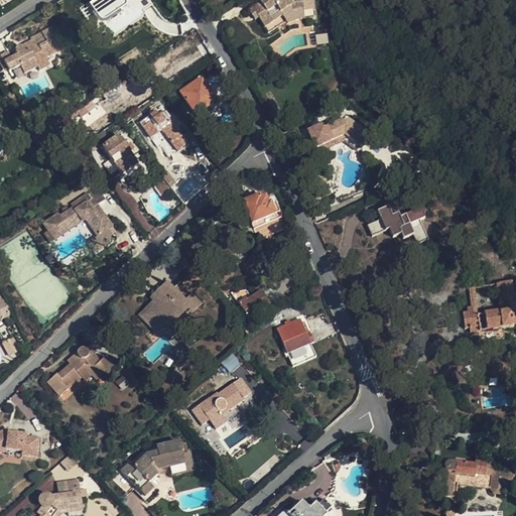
[(142,0),(92,0),(93,0),(103,16),(123,2),(143,1),(142,0)]
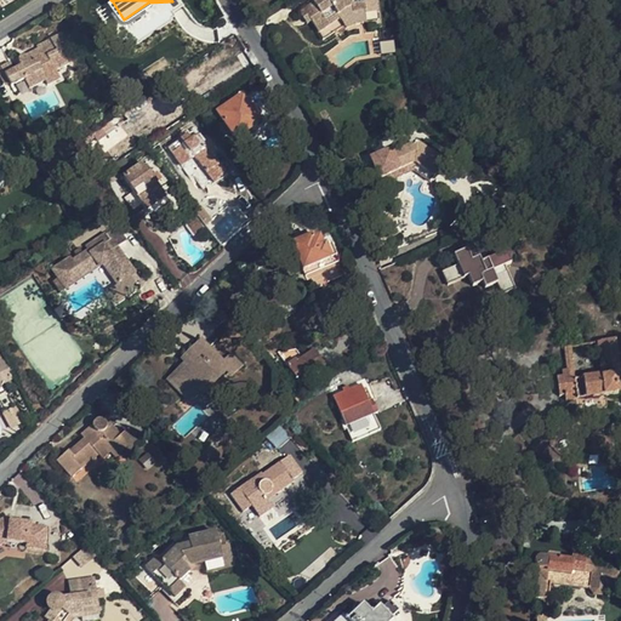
[(319,33),(340,20),(347,29),(349,28),(352,26),(357,24),(362,23),(366,23),(365,15),(377,12),(375,0),(319,0),(314,5),(313,4),(300,13),(308,24),(312,22),(319,33)]
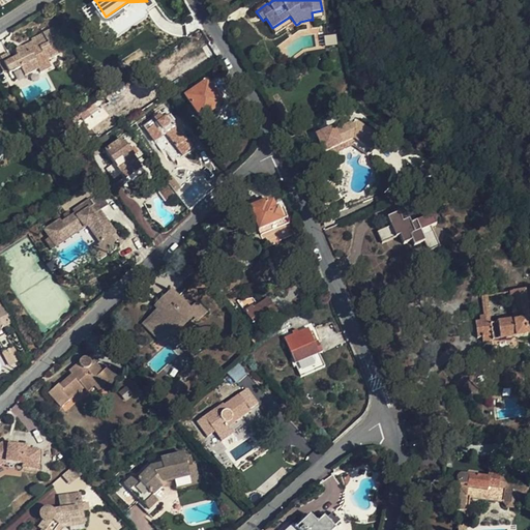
[(29,74),(41,66),(40,64),(35,55),(45,49),(51,58),(60,52),(55,45),(61,40),(54,30),(46,35),(49,41),(39,48),(37,43),(27,50),(25,48),(24,47),(21,47),(20,47),(19,49),(18,52),(19,53),(20,55),(13,58),(9,53),(2,57),(12,72),(24,65),(29,74)]
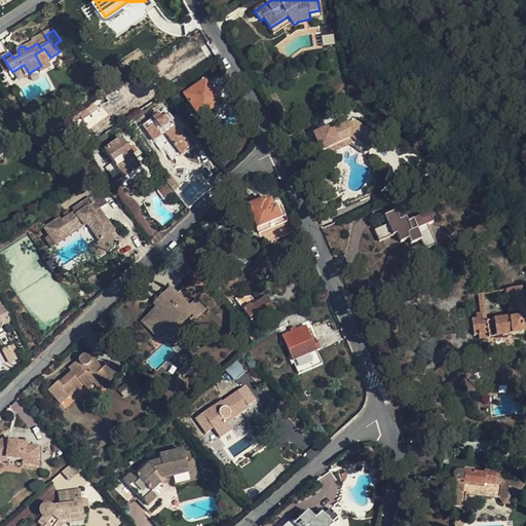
[(43,70),(54,64),(50,58),(40,64),(41,66),(43,70)]
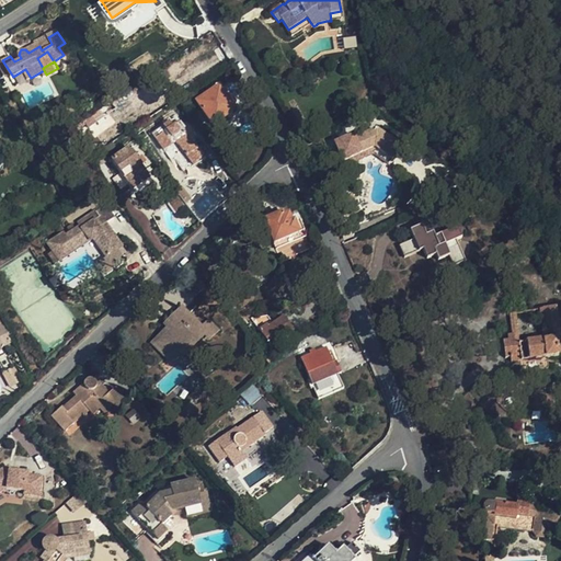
[(214,123),(232,111),(233,110),(233,109),(233,106),(232,105),(219,87),(198,99),(214,123)]
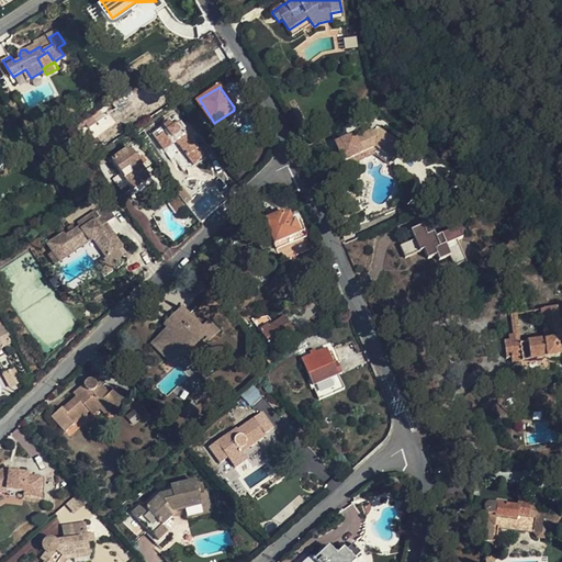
[(178,117),(166,124),(170,132),(166,134),(165,132),(157,137),(166,149),(178,141),(193,165),(204,157),(198,147),(178,117)]
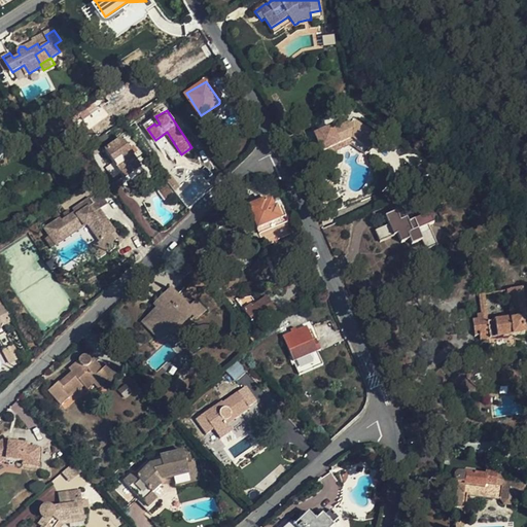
[(321,151),(335,145),(338,143),(341,142),(344,142),(347,143),(361,153),(370,141),(346,124),(327,133),(325,130),(308,138),(318,160),(323,156),(321,151)]
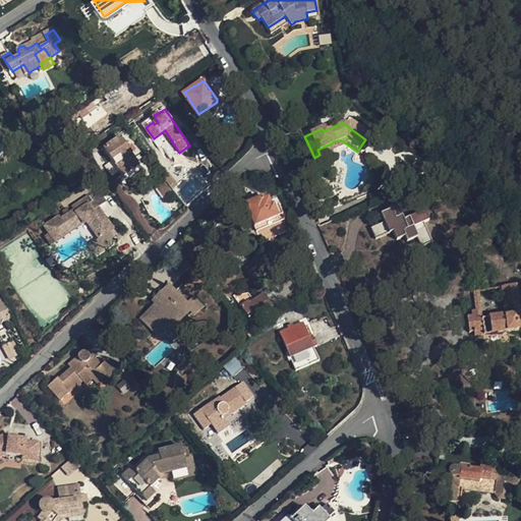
[(183,136),(189,146),(199,138),(193,130),(183,136)]
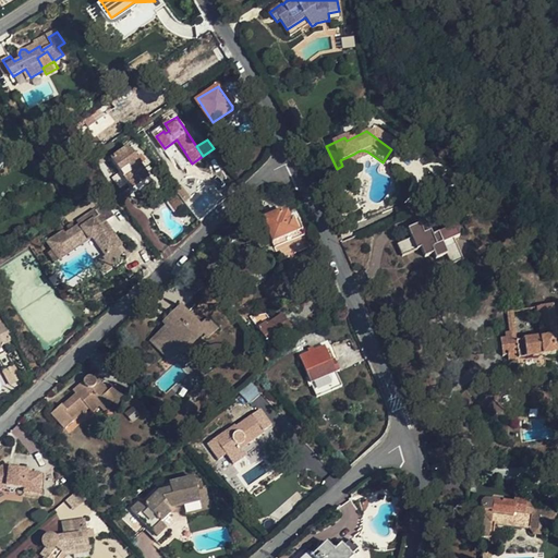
[(129,181),(147,169),(131,145),(112,157),(129,181)]
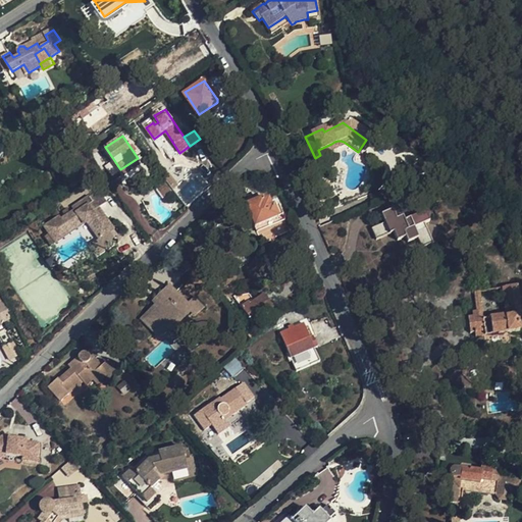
[(318,150),(320,155),(338,147),(338,146),(340,146),(341,146),(341,147),(355,157),(358,152),(344,142),(341,141),(337,141),(334,142),(331,144),(318,150)]
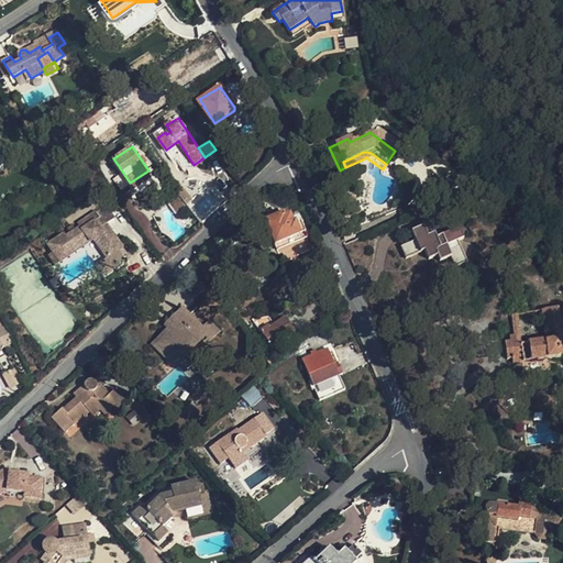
[(133,188),(152,175),(148,170),(130,183),(133,188)]
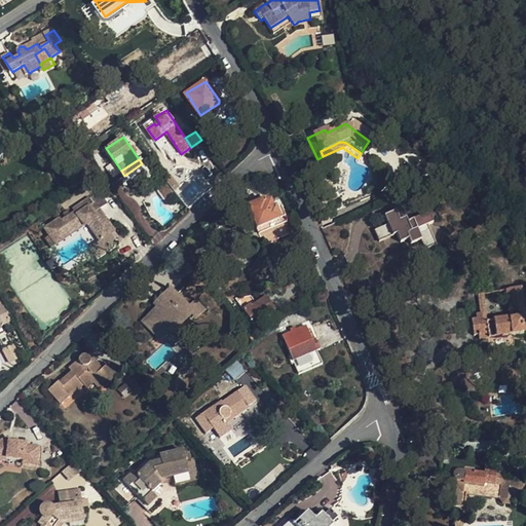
[(168,181),(175,190),(179,187),(178,185),(170,173),(165,176),(168,181)]
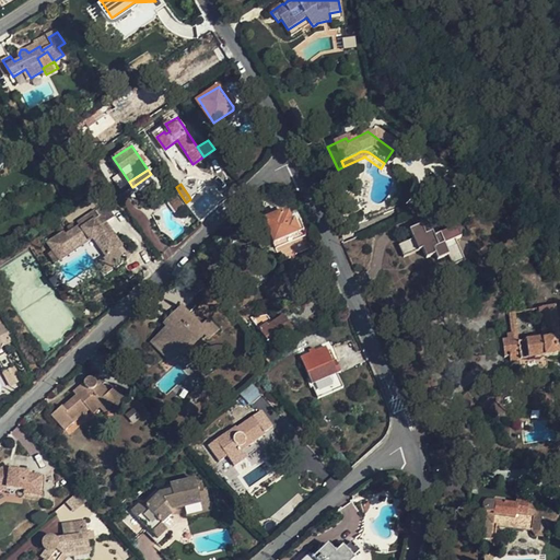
[(186,202),(179,193),(168,199),(171,202),(175,209),(186,202)]
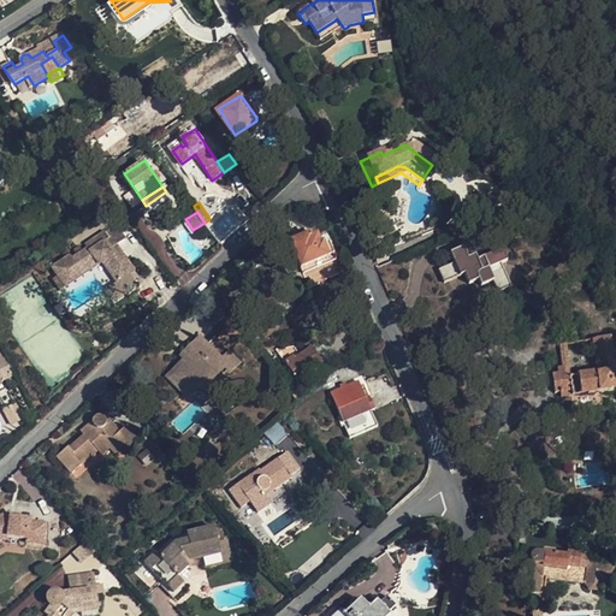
[(137,223),(150,244),(158,240),(146,218),(137,223)]
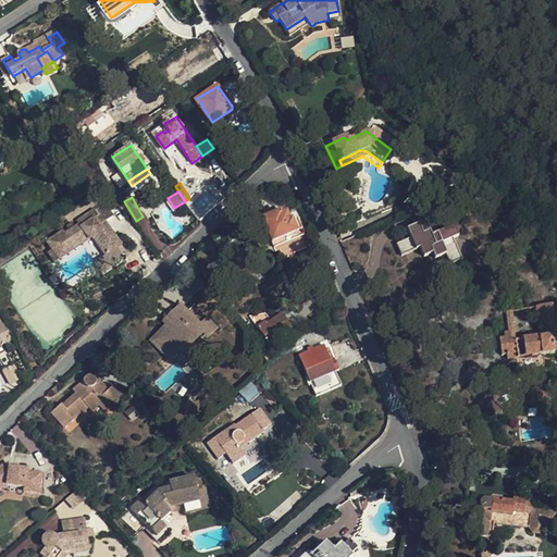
[(48,242),(60,259),(69,252),(67,250),(89,236),(90,237),(94,235),(107,256),(119,247),(122,245),(109,224),(108,225),(104,221),(106,220),(115,213),(107,202),(97,209),(96,208),(78,220),(81,224),(67,233),(64,230),(48,242)]
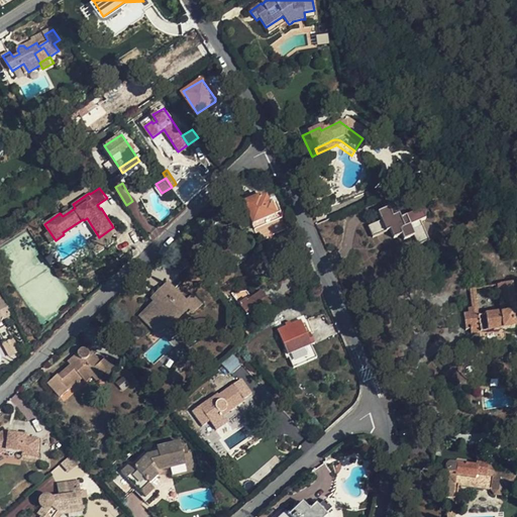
[(252,226),(282,214),(277,203),(269,206),(265,198),(261,199),(260,198),(243,204),(252,226)]
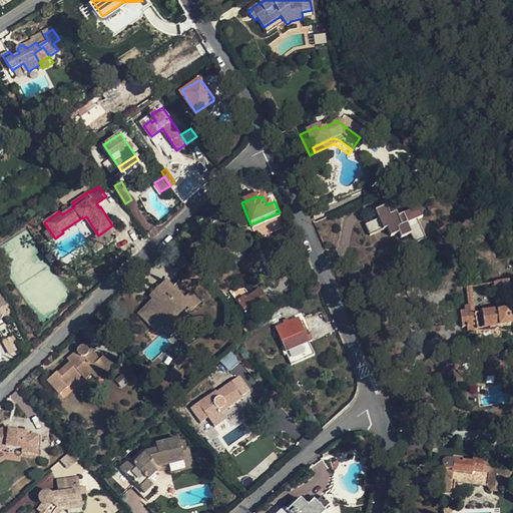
[(408,236),(412,245),(424,240),(416,222),(421,219),(417,210),(398,217),(396,213),(390,216),(386,207),(374,212),(378,219),(364,225),(369,234),(386,227),(390,236),(397,233),(400,239),(408,236)]
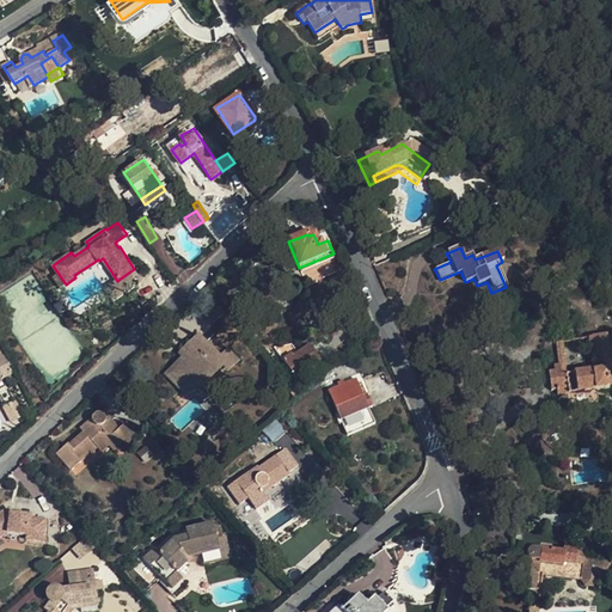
[(74,275),(75,277),(99,261),(98,259),(74,275)]
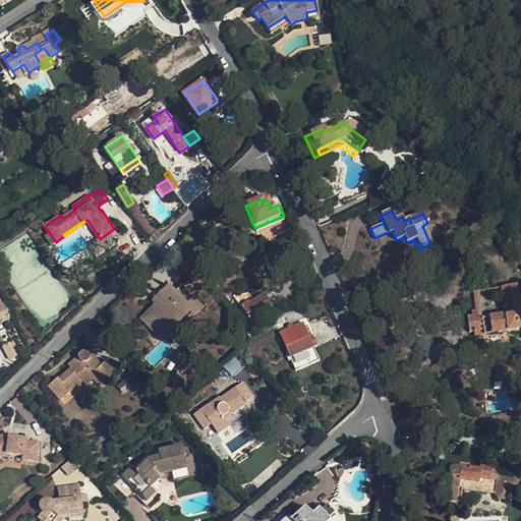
[(111,231),(100,239),(90,245),(96,254),(117,239),(111,231)]
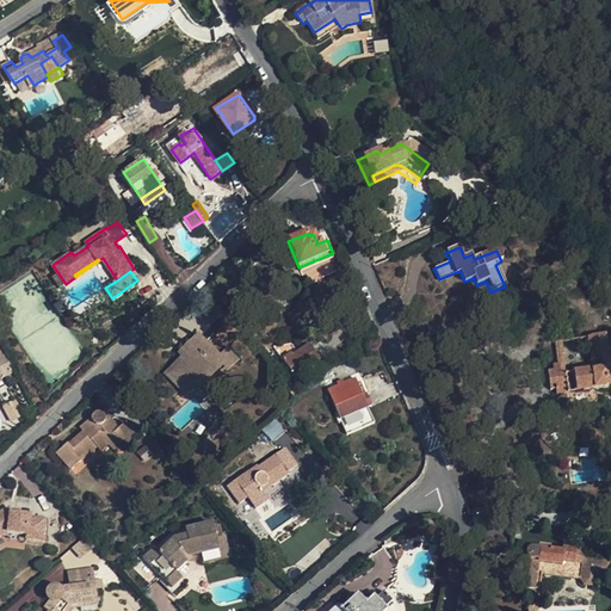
[(604,337),(585,338),(588,375),(563,377),(557,377),(556,369),(551,369),(551,371),(545,371),(548,393),(553,392),(554,396),(608,392),(606,388),(610,387),(610,371),(609,371),(604,337)]
